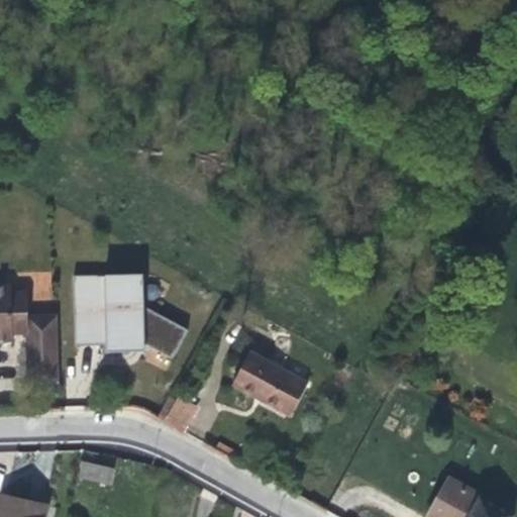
[(143,277),(74,278),(76,347),(108,346),(145,345),(144,308),(143,277)]
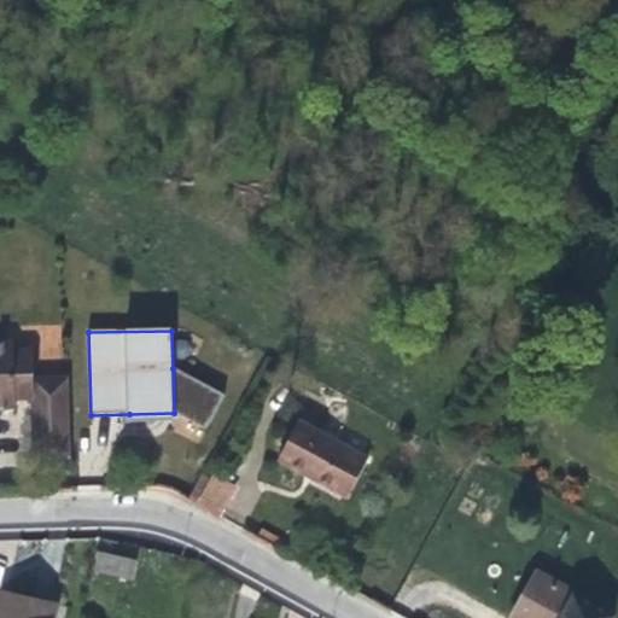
[(16,401),(34,401),(33,380),(33,350),(13,350),(13,342),(0,342),(0,408),(16,408),(16,401)]
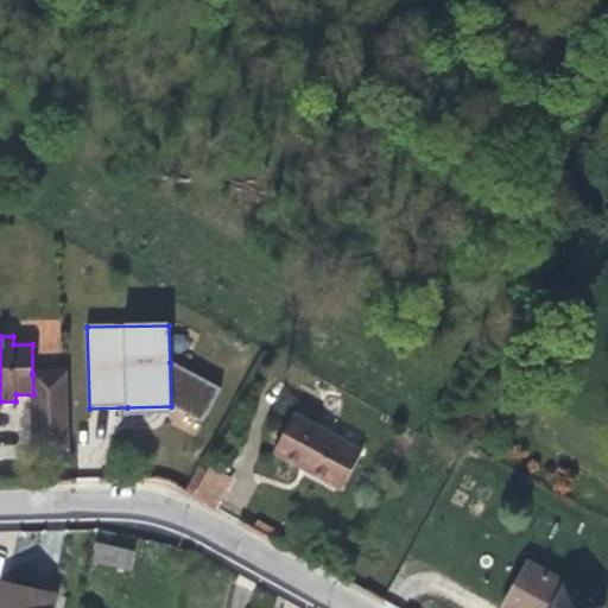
[(221,390),(170,362),(171,406),(203,423),(221,390)]
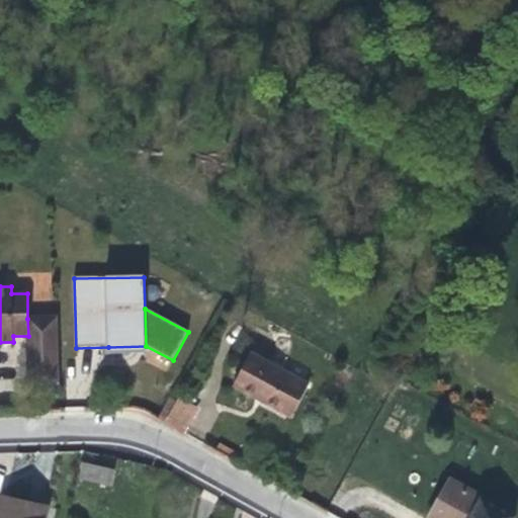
[(27,319),(28,336),(29,386),(60,385),(58,319),(27,319)]
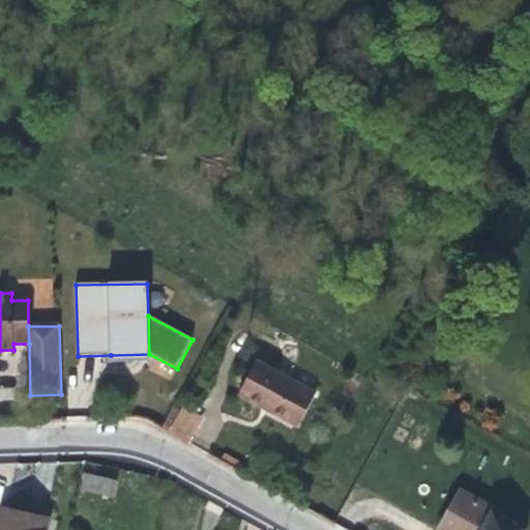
[(307,434),(325,401),(267,369),(248,402),(277,418),(307,434)]
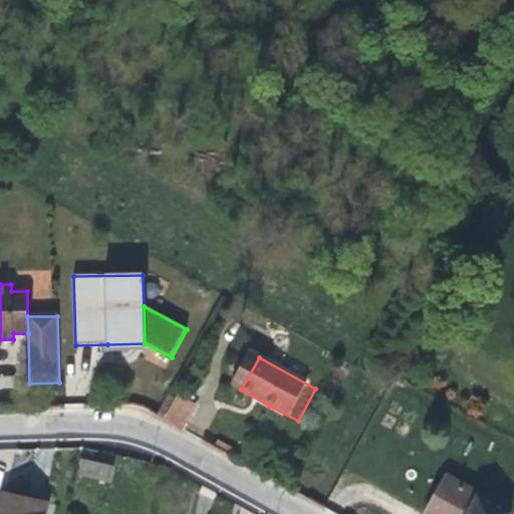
[(82,459),(78,475),(109,482),(113,466),(82,459)]
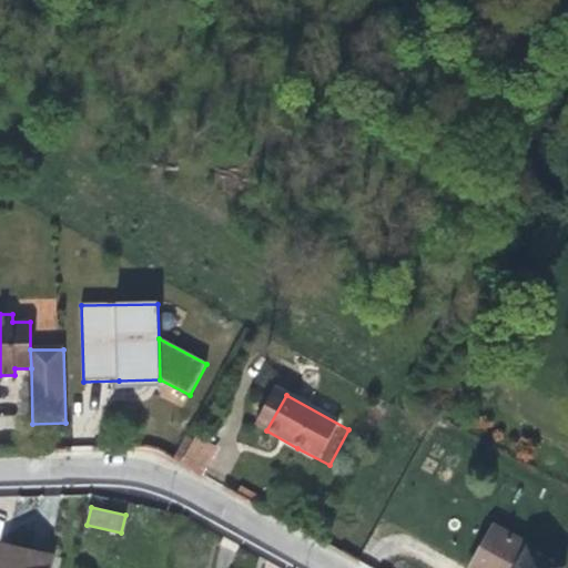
[(472,567),(513,567),(526,545),(493,527),(470,567),(472,567)]
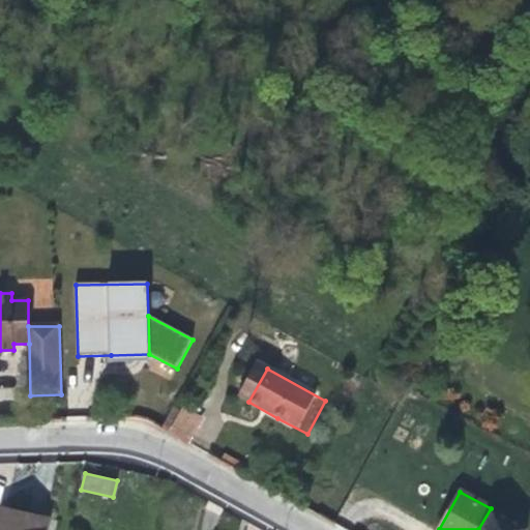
[(0,528),(0,529),(55,529),(58,521),(30,514),(5,508),(0,528)]
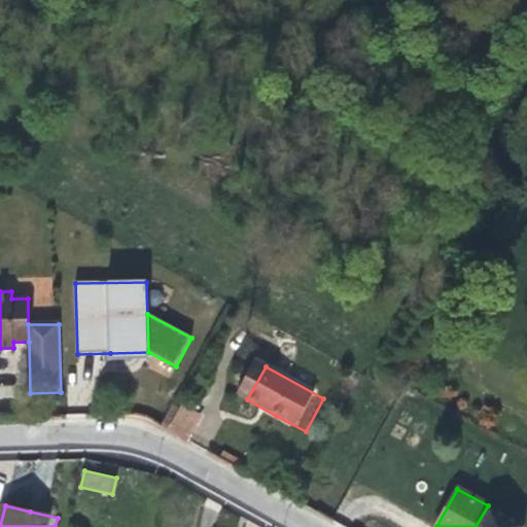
[(522,526),(524,525),(488,505),(476,526),(522,526)]
